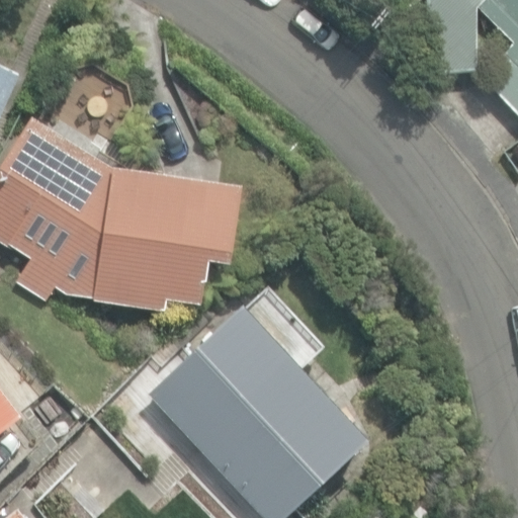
[(480,77),(517,115),(517,0),(425,0),(429,75),(478,74),(475,9),(478,6),(514,42),(480,77)]
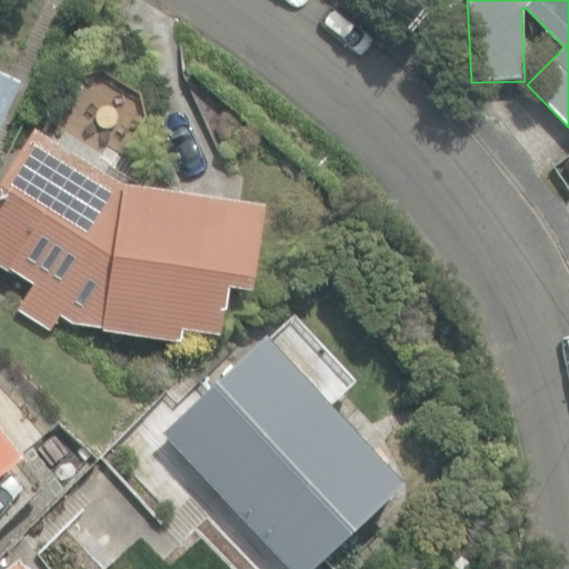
[(0,129),(20,88),(0,78),(0,129)]
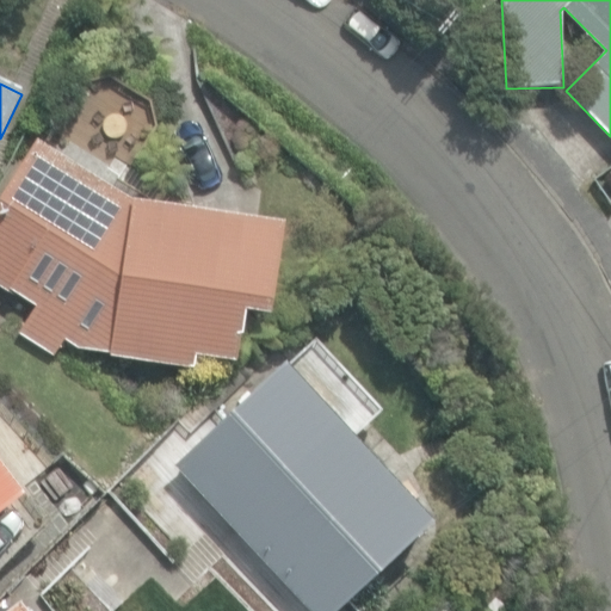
[(111,353),(196,365),(197,353),(236,359),(244,308),(267,310),(271,312),(284,220),(134,198),(38,137),(0,197),(0,283),(31,303),(14,329),(57,358),(67,341),(76,349),(111,353)]
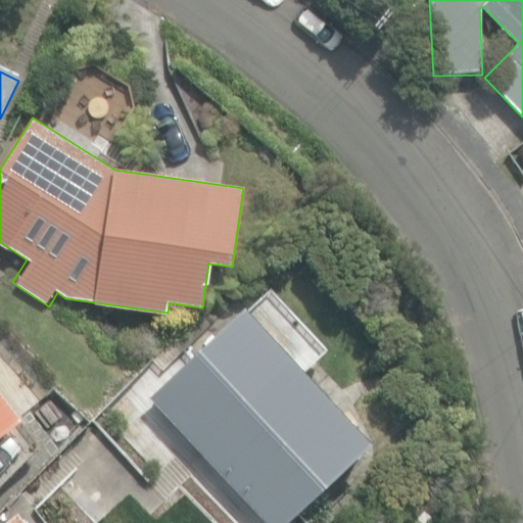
[(148,396),(265,522),(288,522),(372,446),(244,307),(148,396)]
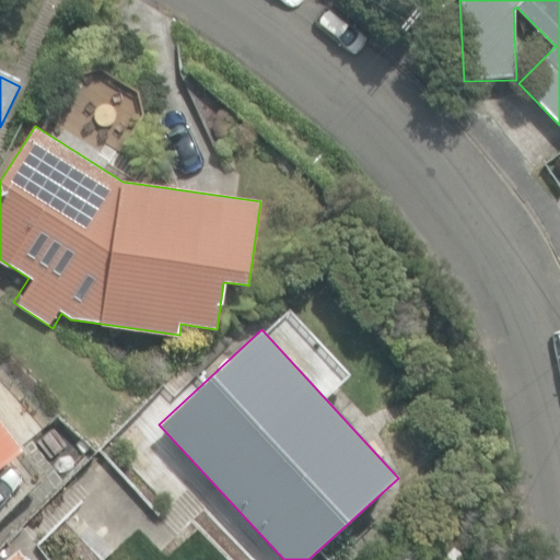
[(0,478),(13,467),(0,452),(0,478)]
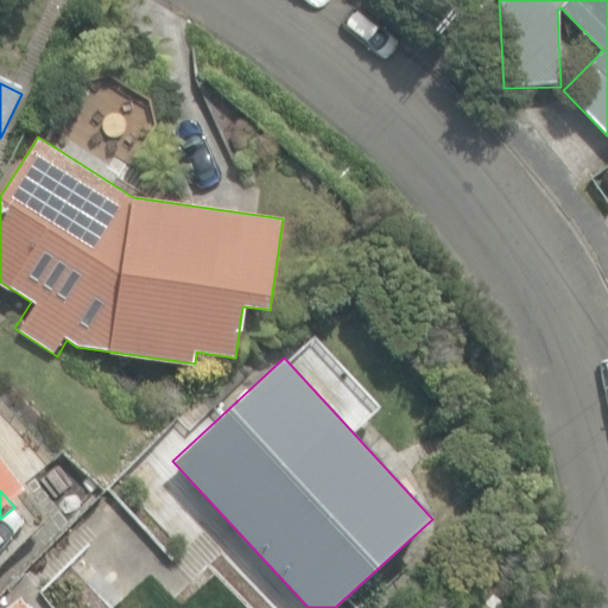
All buildings are outlined.
